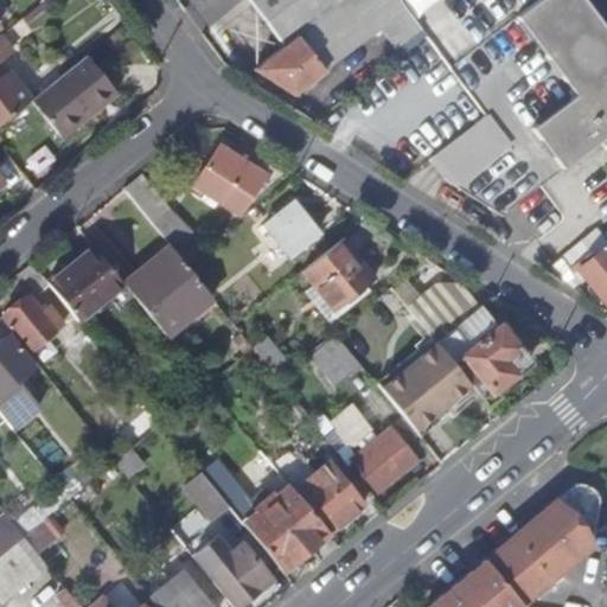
[(345,0),(248,0),(283,46),(298,36),(345,0)]
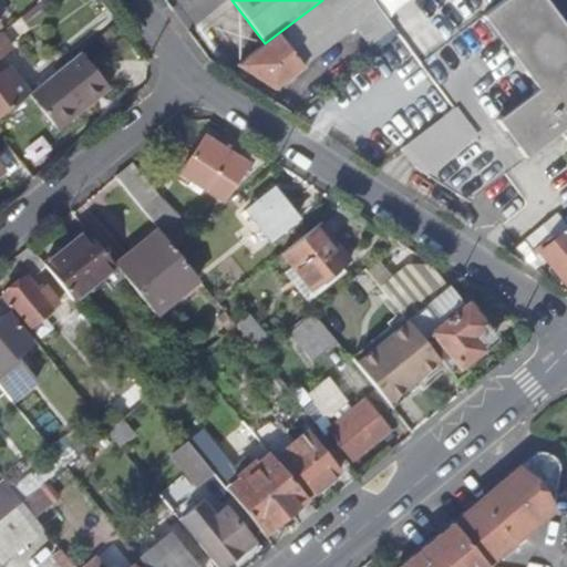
[(336,0),(322,0),(278,33),(292,53),(346,13),(336,0)]
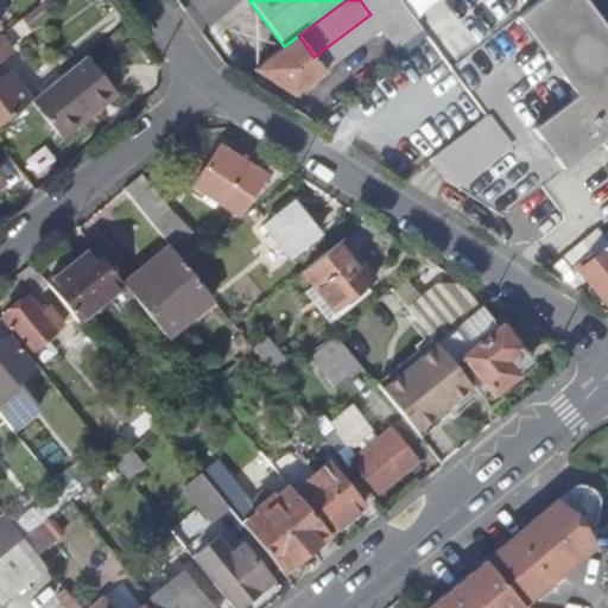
[(423,29),(400,0),(360,0),(371,14),(398,49),(423,29)]
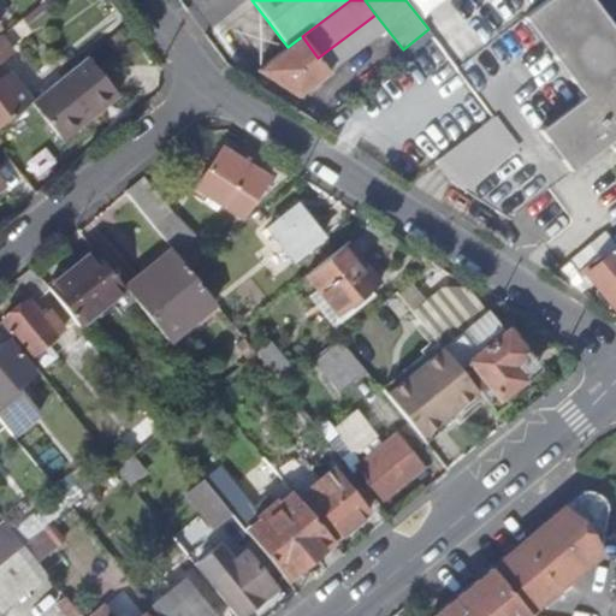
[(615,30),(592,0),(546,0),(458,70),(475,93),(495,117),(485,124),(436,161),(450,182),(511,219),(569,173),(591,155),(611,141),(615,136),(615,30)]
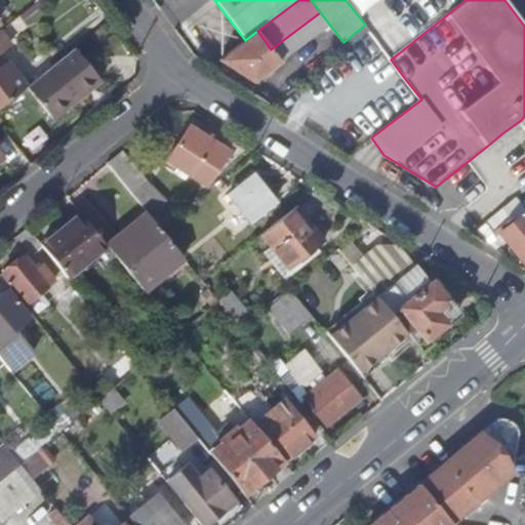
[(257,31),(245,40),(217,61),(254,82),(281,62),(271,49),(257,31)]
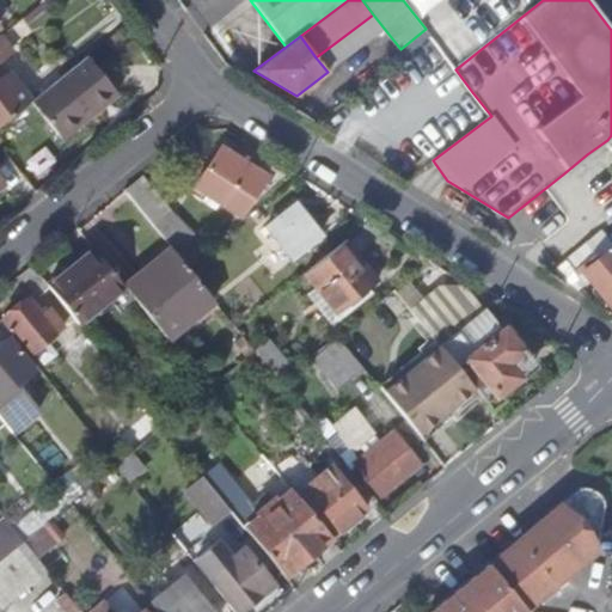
[(87,54),(36,97),(66,133),(92,112),(95,114),(120,93),(87,54)]
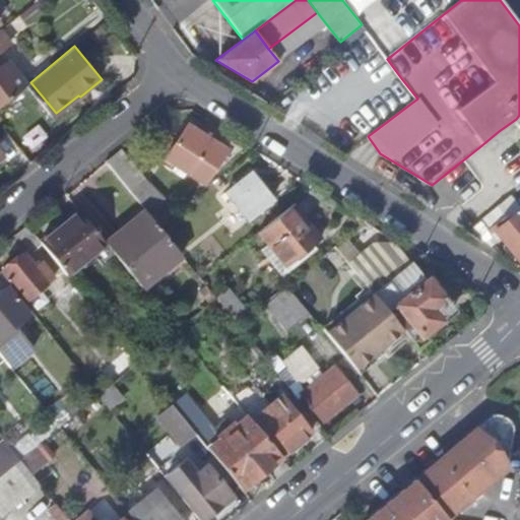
[(0,50),(1,50),(0,48),(0,107),(25,86),(7,63),(0,68),(0,50)]
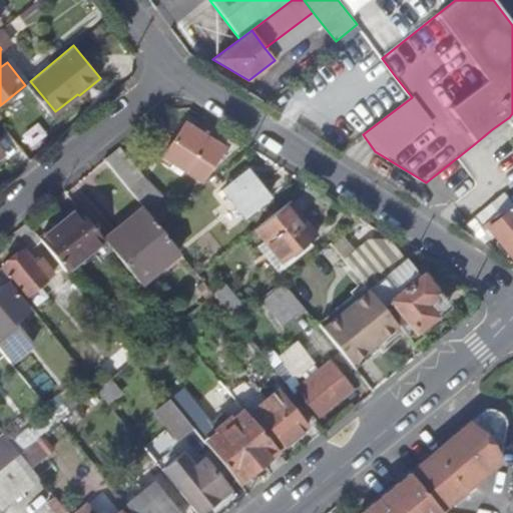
[(396,77),(382,58),(367,70),(381,88),(389,83),(396,77)]
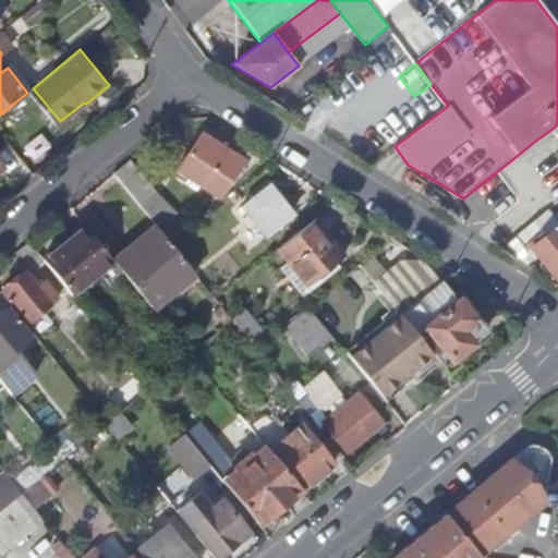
[(448,106),(431,84),(423,91),(439,112),(448,106)]
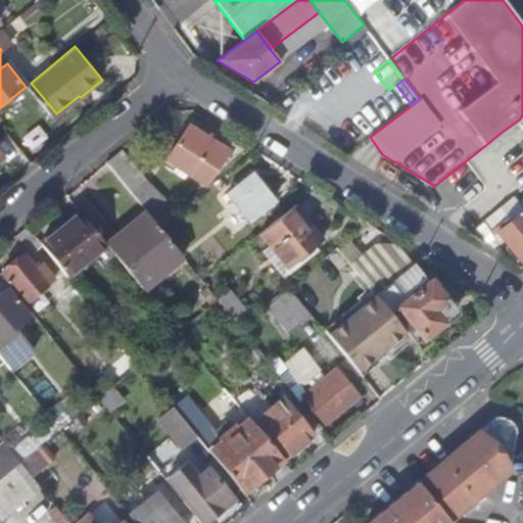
[(330,106),(358,144),(389,120),(377,102),(371,106),(355,87),(330,106)]
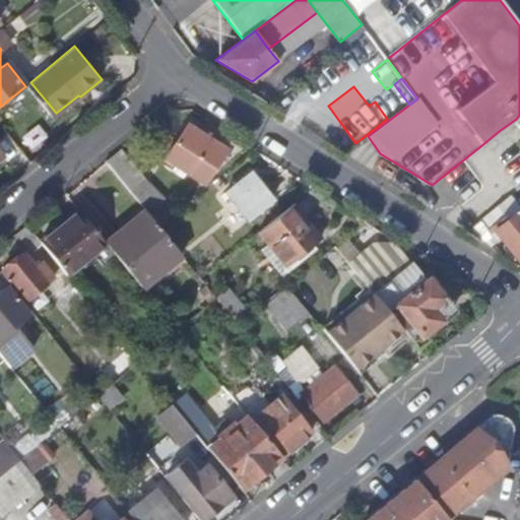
[(187,126),(166,159),(205,185),(225,150),(187,126)]
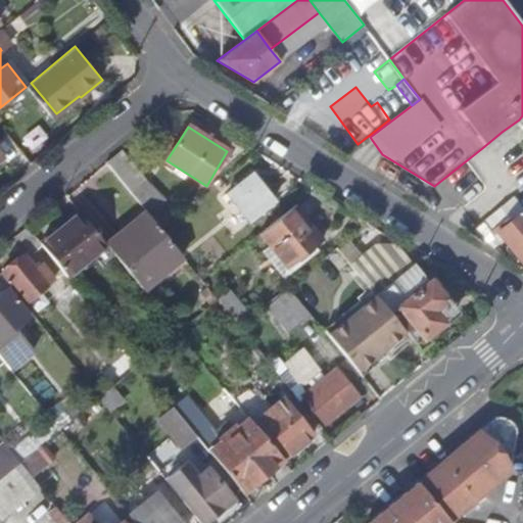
[(122,149),(105,162),(145,211),(150,219),(168,204),(122,149)]
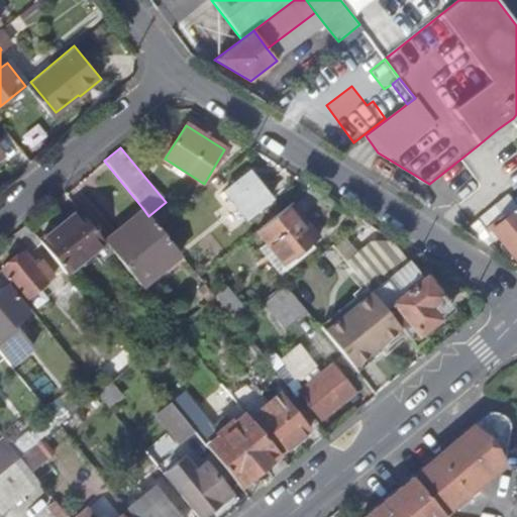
[(248,173),(224,192),(246,219),(271,200),(248,173)]
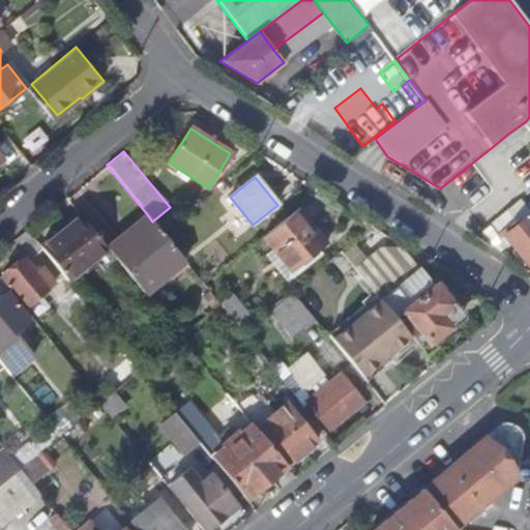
[(520,200),(489,226),(496,235),(516,218),(519,221),(527,213),(529,211),(520,200)]
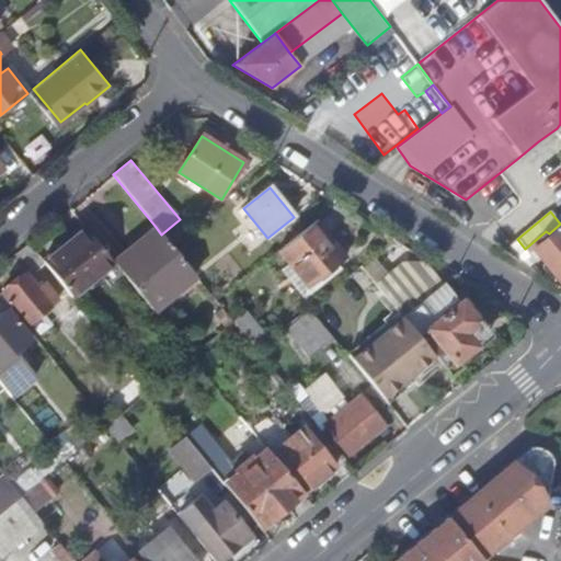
[(316,221),(277,252),(306,287),(344,256),(316,221)]
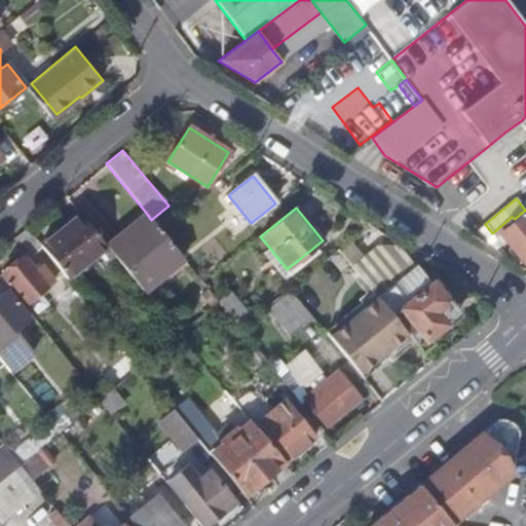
[(525,264),(525,216),(523,212),(515,219),(512,217),(492,233),(503,246),(508,242),(525,264)]
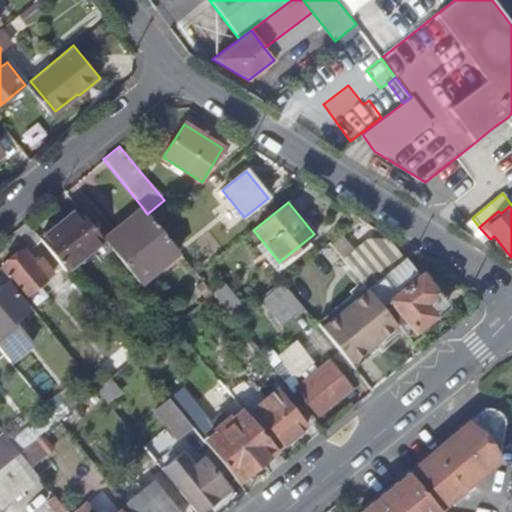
[(38,239),(40,241),(68,275),(95,253),(107,243),(77,207),(38,239)]
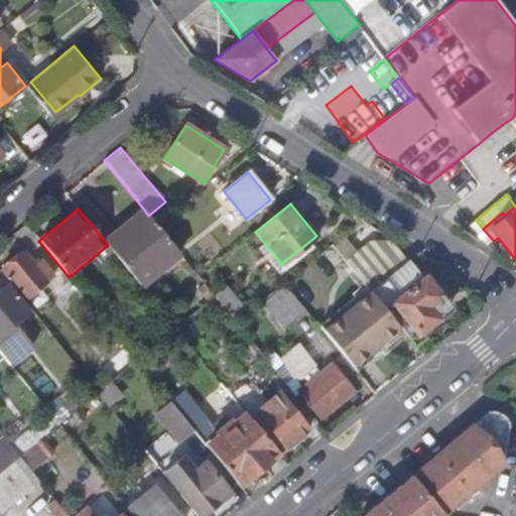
[(156,225),(148,216),(143,209),(130,221),(134,225),(109,246),(118,257),(141,286),(180,254),(177,251),(156,225)]
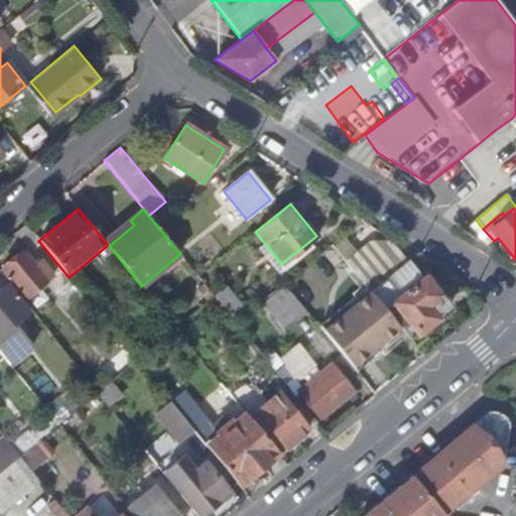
[(170,214),(156,225),(177,251),(187,243),(172,225),(176,222),(170,214)]
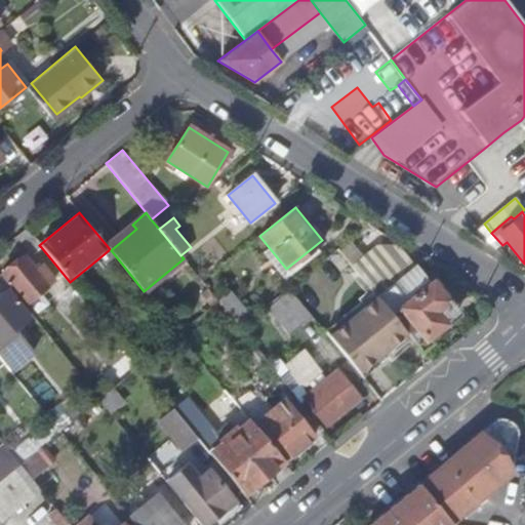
[(26,228),(13,238),(30,257),(41,247),(39,245),(26,228)]
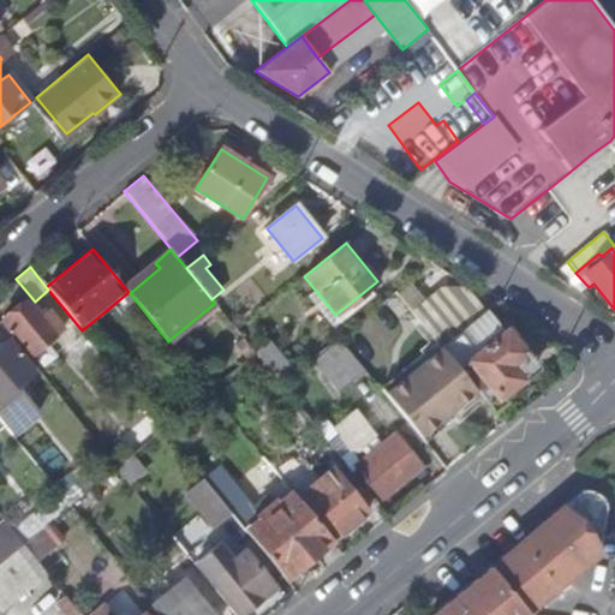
[(482,308),(451,273),(410,309),(441,344),(482,308)]
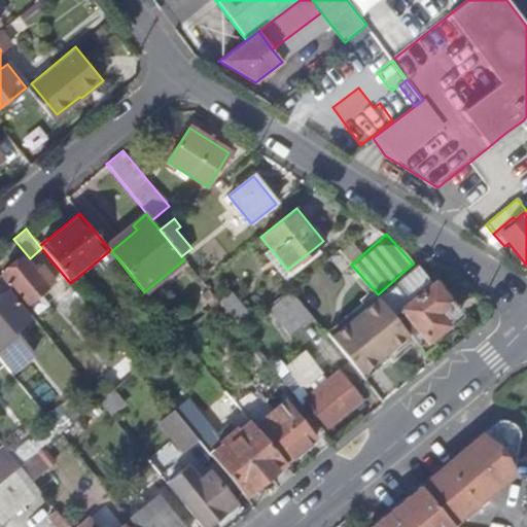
[(111,251),(98,260),(108,274),(120,262),(111,251)]
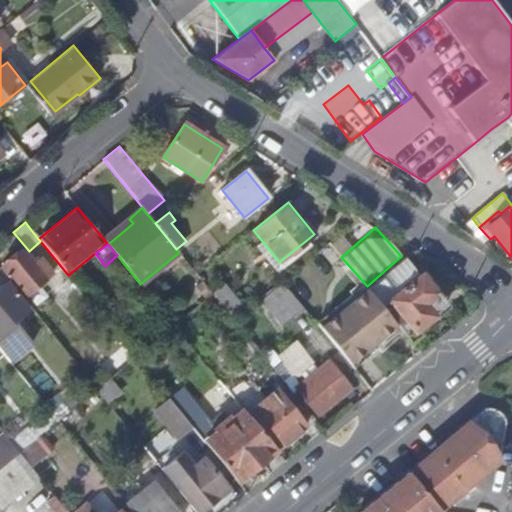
[(25,296),(53,273),(41,259),(34,265),(23,250),(1,267),(25,296)]
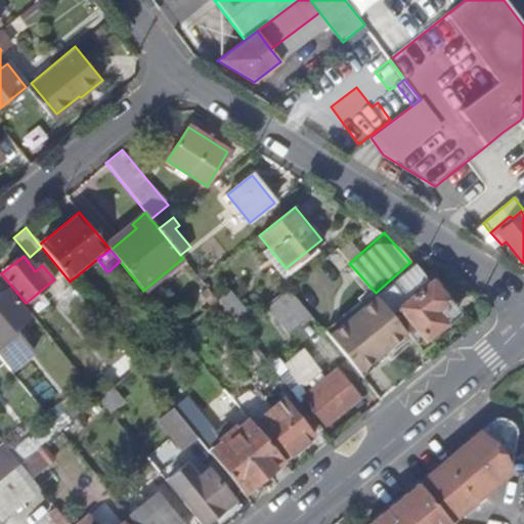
[(406,333),(420,351),(429,343),(425,338),(455,313),(431,282),(420,291),(406,273),(377,297),(406,333)]
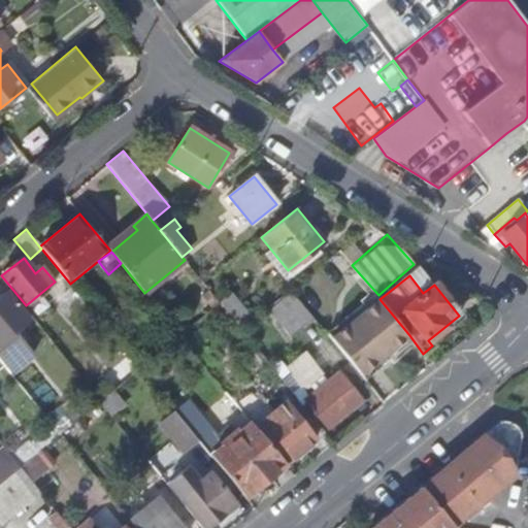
[(294,333),(314,315),(292,291),(272,309),(294,333)]
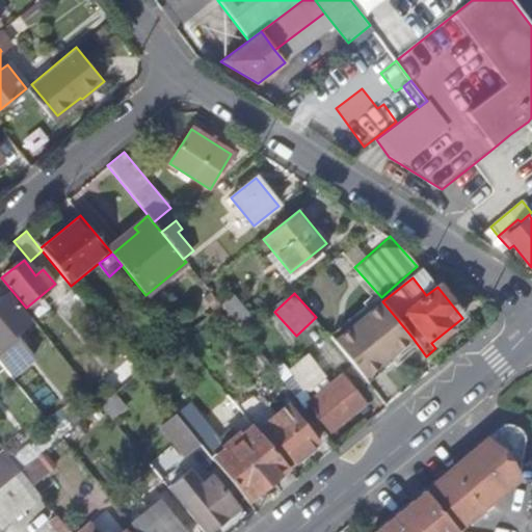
[(0,299),(0,363),(3,368),(8,374),(30,356),(12,335),(27,323),(4,296),(0,299)]
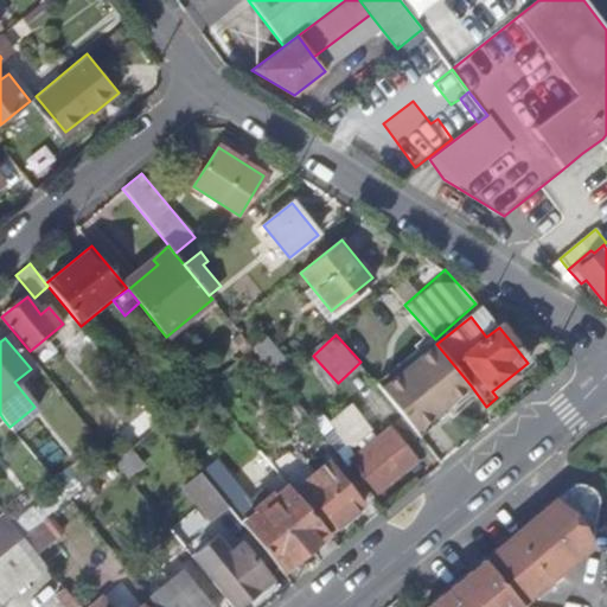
[(402,417),(414,432),(471,385),(436,344),(379,389),(402,417)]
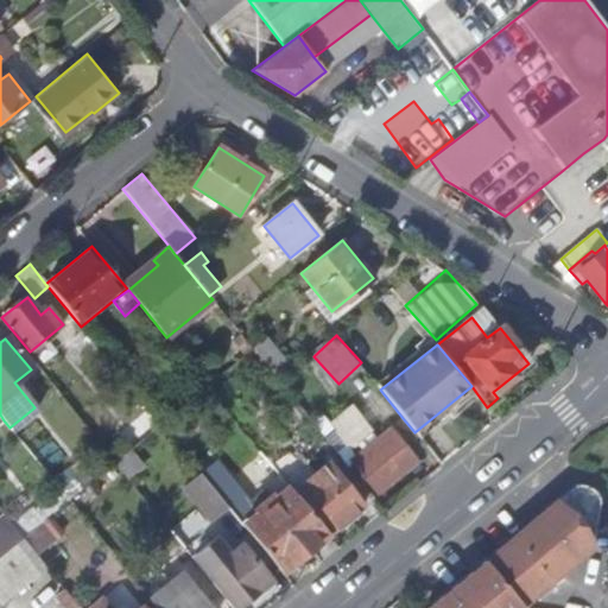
[(314,424),(348,468),(353,464),(350,462),(356,457),(323,417),(314,424)]
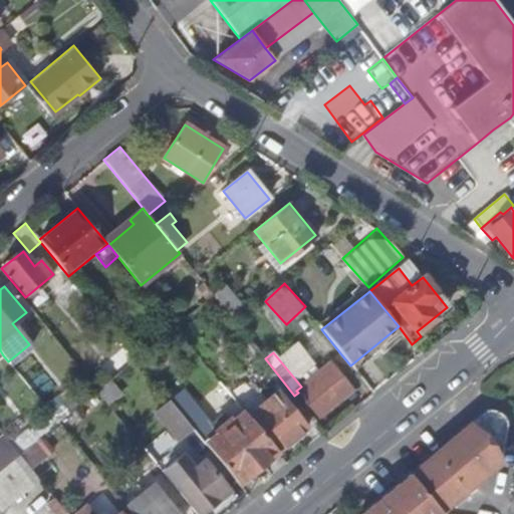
[(329,363),(301,387),(296,391),(298,393),(319,418),(351,391),(329,363)]
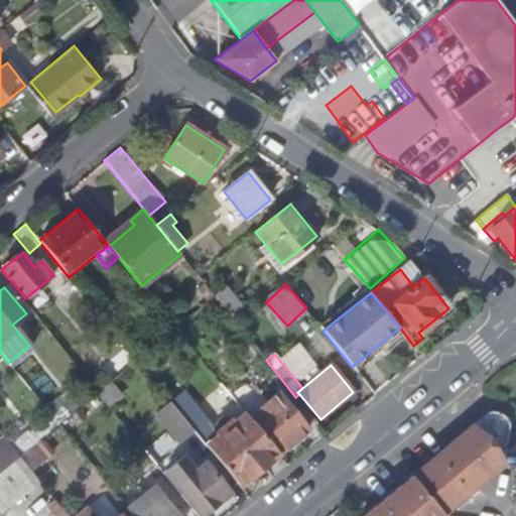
[(90,383),(98,392),(111,381),(104,373),(90,383)]
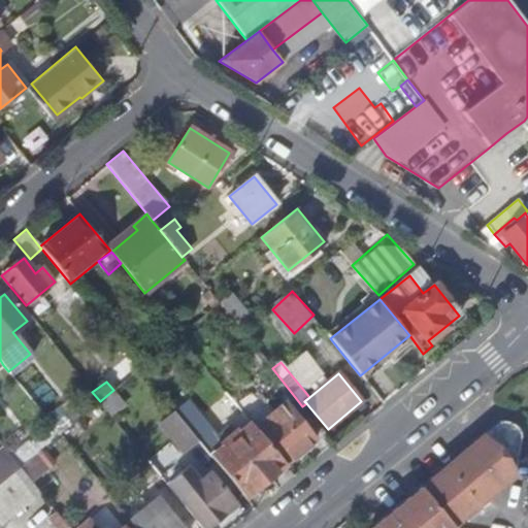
[(124,402),(116,392),(103,402),(111,413),(124,402)]
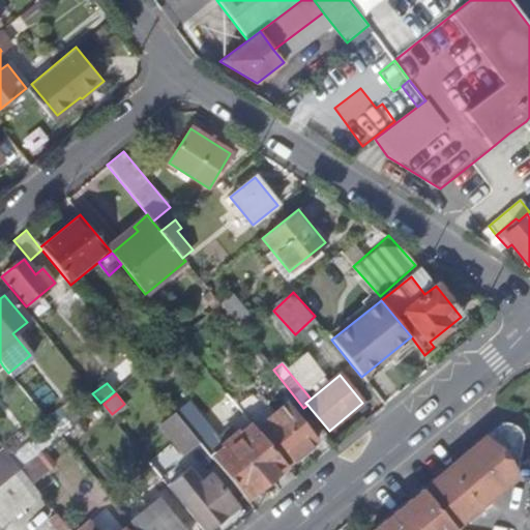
[(257,432),(286,467),(318,441),(289,406),(257,432)]
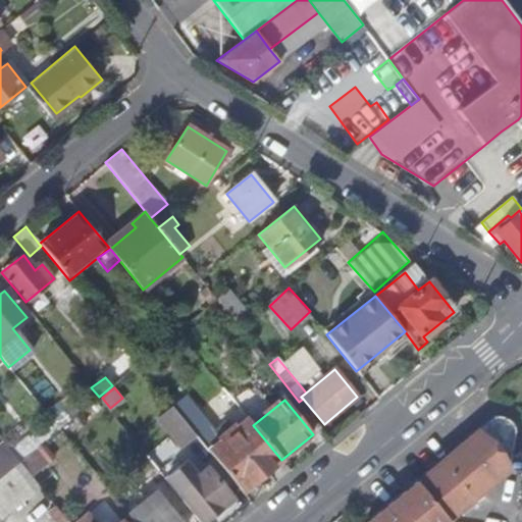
[(183,448),(196,436),(196,435),(172,407),(159,418),(183,448)]
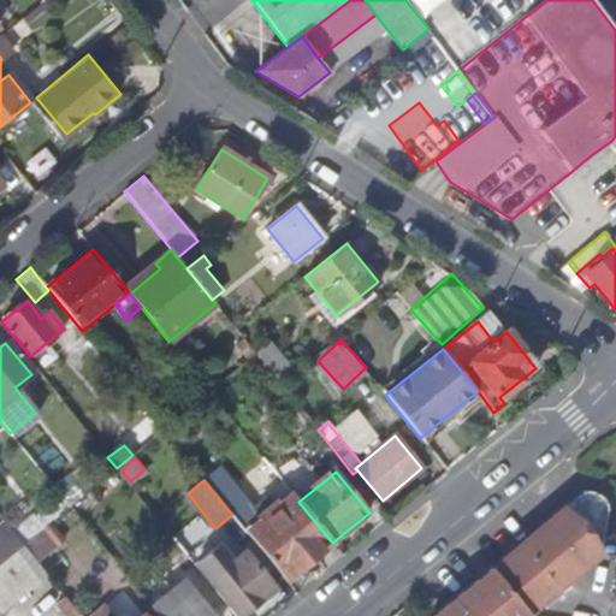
[(61,496),(70,507),(83,496),(75,485),(61,496)]
